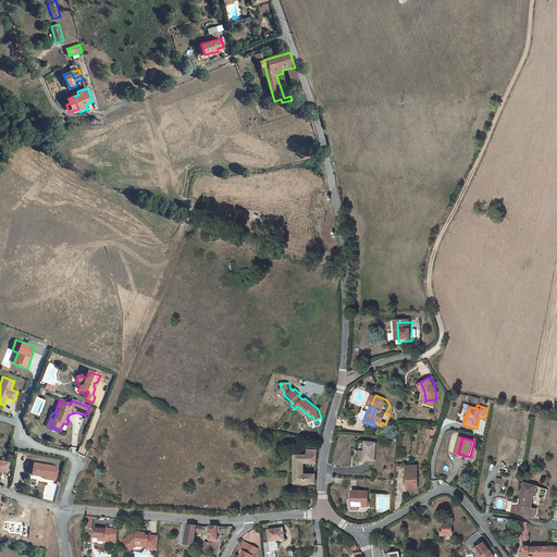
[(367,442),(366,452),(364,459),(364,460),(375,461),(378,443),(367,442)]
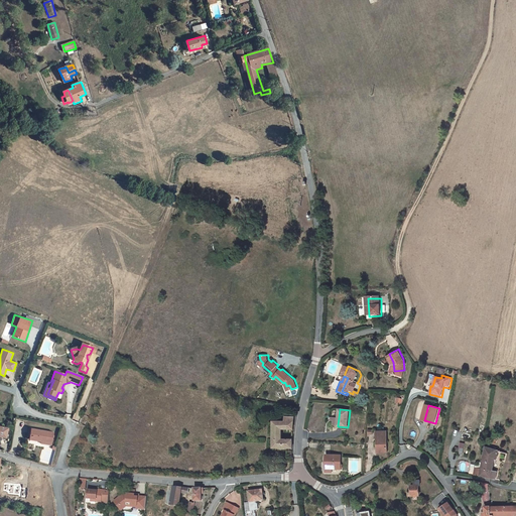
[(283,428),(294,428),(295,416),(286,416),(286,420),(275,420),(275,428),(283,428)]
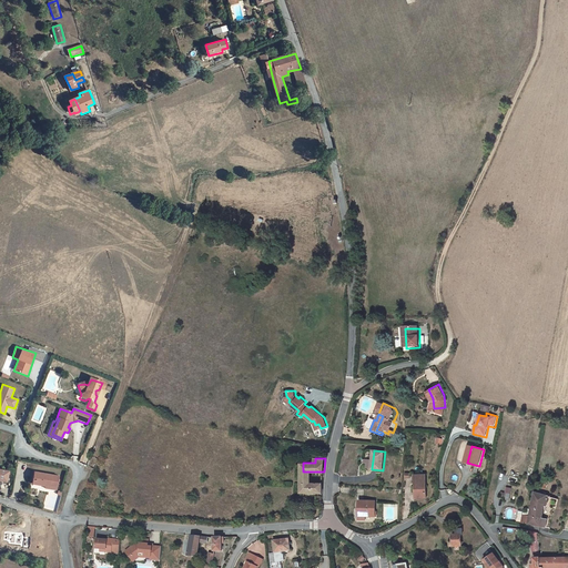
[(36,470),(32,482),(43,484),(42,489),(49,490),(49,486),(57,487),(59,476),(51,474),(36,470)]
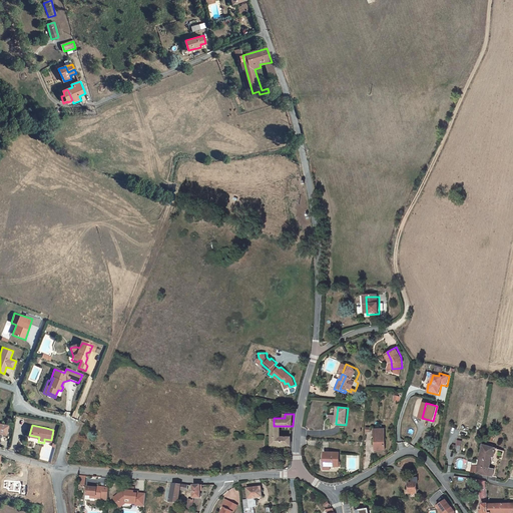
[(386,450),(386,430),(375,429),(374,450),(386,450)]
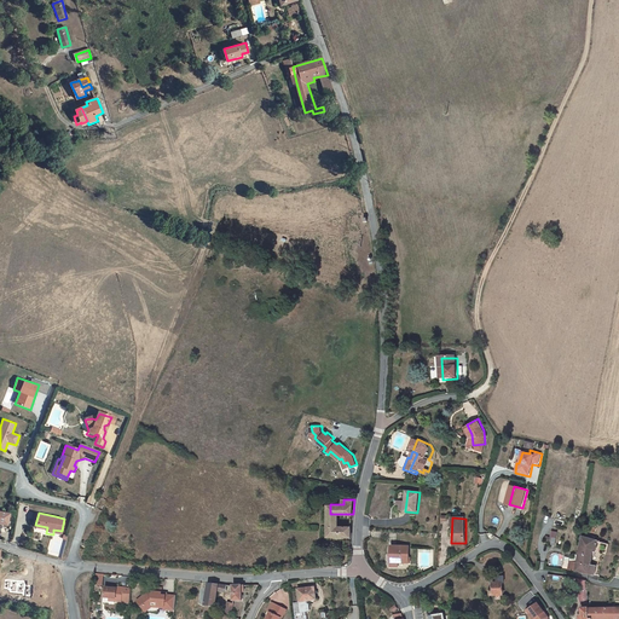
[(330,521),(330,524),(330,526),(330,537),(336,537),(336,539),(345,539),(345,548),(352,548),(352,526),(336,526),(336,525),(336,521),(330,521)]
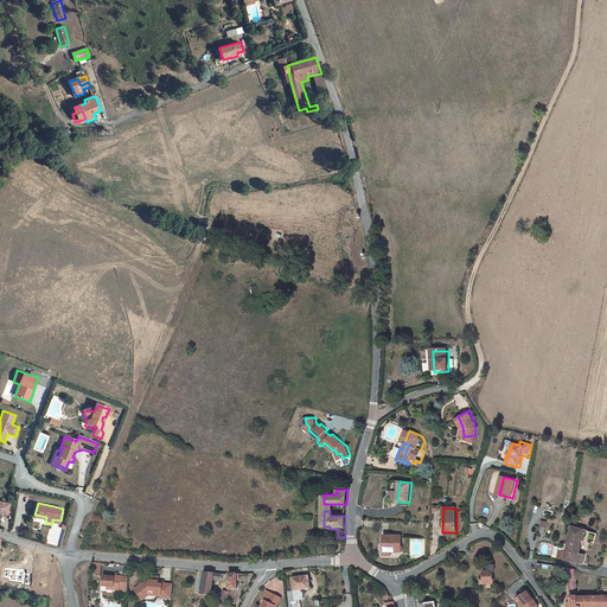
[(573,526),(572,534),(568,551),(582,554),(585,540),(586,540),(588,529),(573,526)]
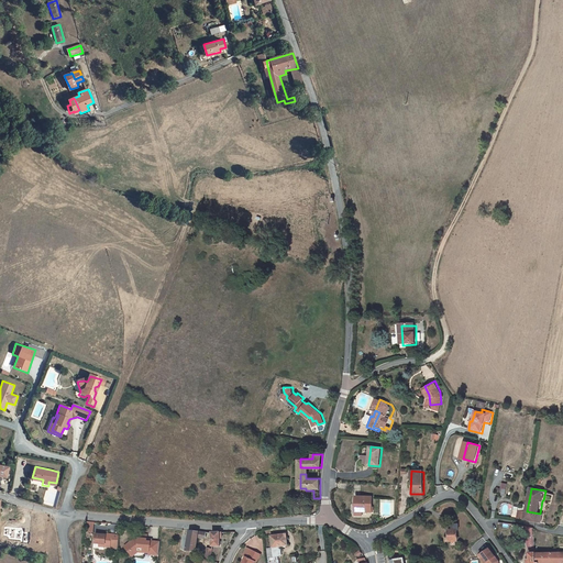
[(359,510),(365,511),(375,511),(376,506),(374,506),(374,496),(359,495),(359,510)]
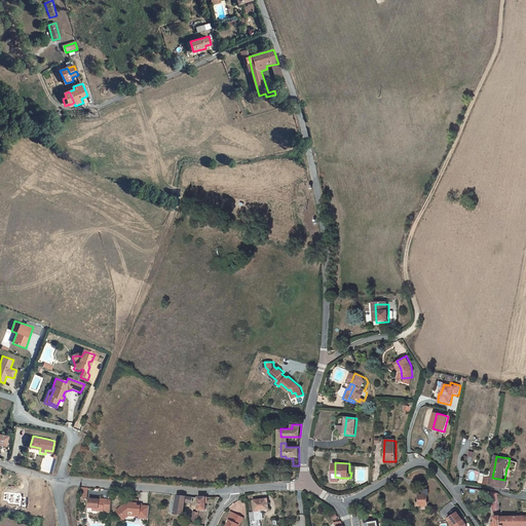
[(506,487),(508,480),(504,480),(492,478),(491,485),(506,487)]
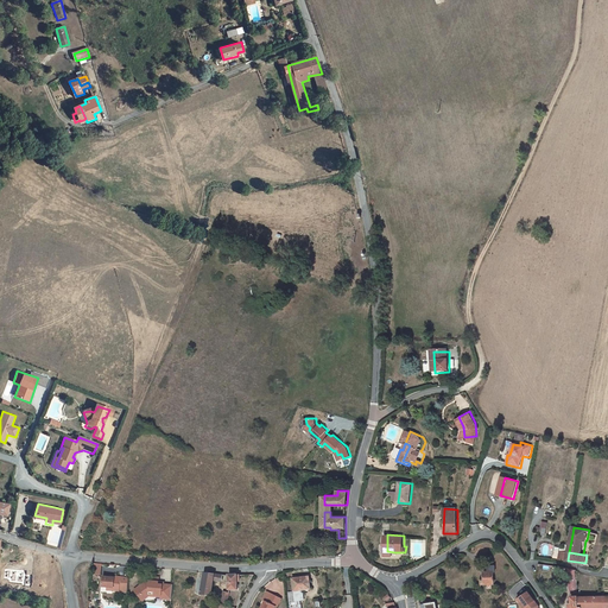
[(25,571),(26,564),(20,562),(17,561),(17,558),(14,558),(12,567),(25,571)]
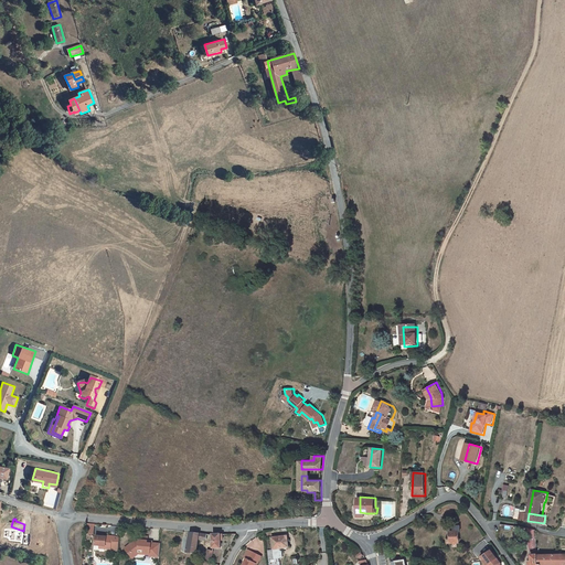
[(537,551),(535,531),(529,528),(531,551),(537,551)]
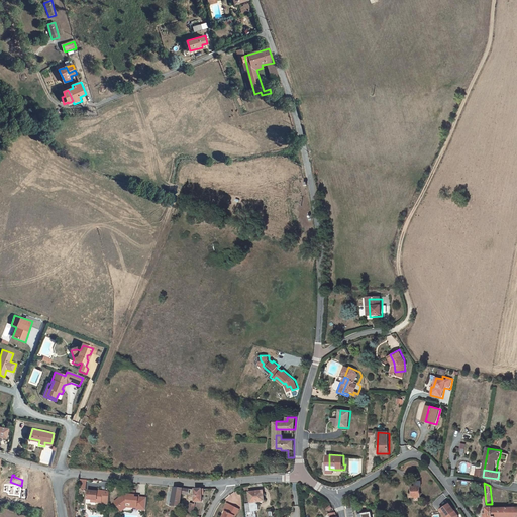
[(420,485),(411,485),(412,492),(409,492),(409,496),(414,496),(414,498),(418,498),(418,496),(420,496),(420,485)]
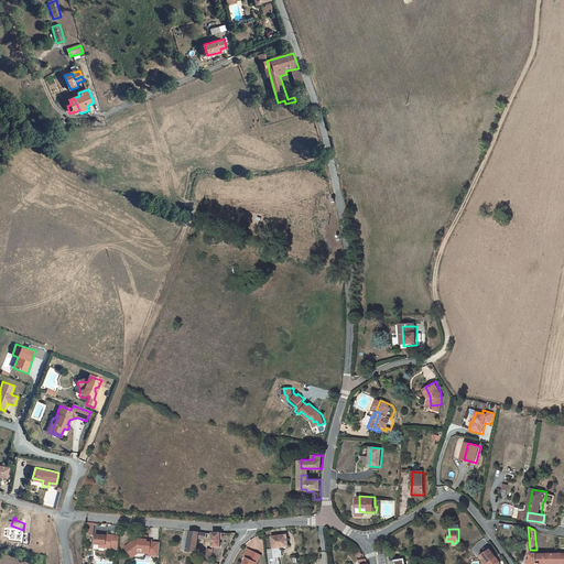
[(205,540),(206,532),(190,531),(187,551),(196,553),(198,539),(205,540)]
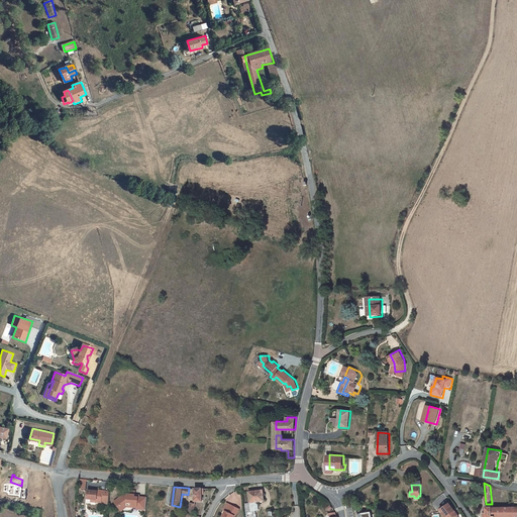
[(204,494),(204,488),(195,488),(195,500),(202,501),(202,494),(204,494)]
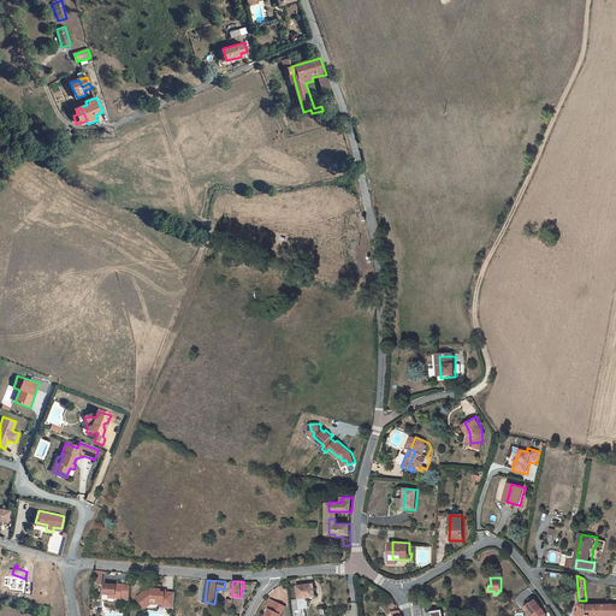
[(313,582),(297,585),(297,597),(314,596),(313,582)]
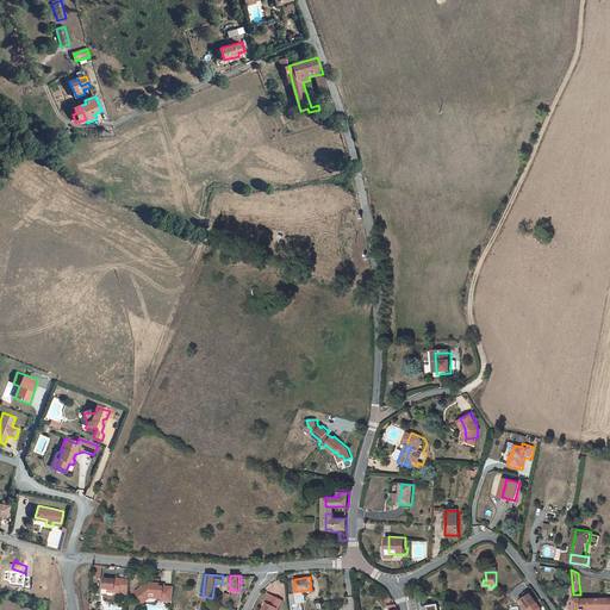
[(109,592),(128,596),(129,582),(122,580),(113,579),(113,580),(105,579),(103,590),(109,591),(109,592)]
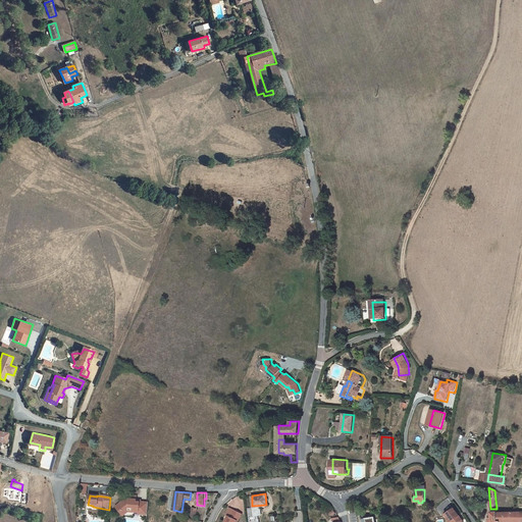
[(139,515),(147,517),(148,509),(149,504),(141,503),(141,501),(137,500),(132,499),(129,499),(129,501),(124,500),(117,507),(124,516),(129,512),(139,514),(139,515)]
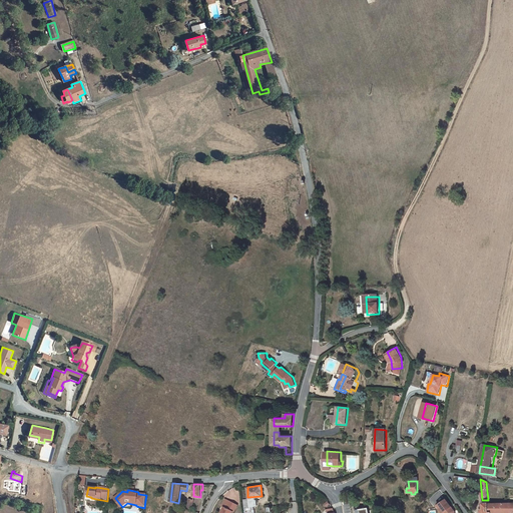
[(222,505),(224,507),(228,500),(223,497),(219,504),(222,505)]
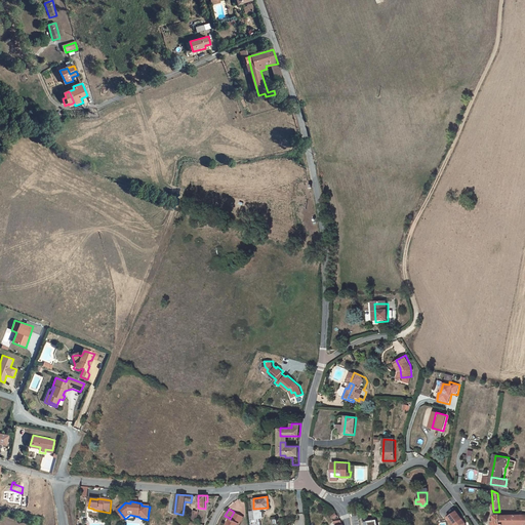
[(462,524),(463,522),(466,522),(456,509),(447,515),(453,524),(455,523),(456,524),(462,524)]
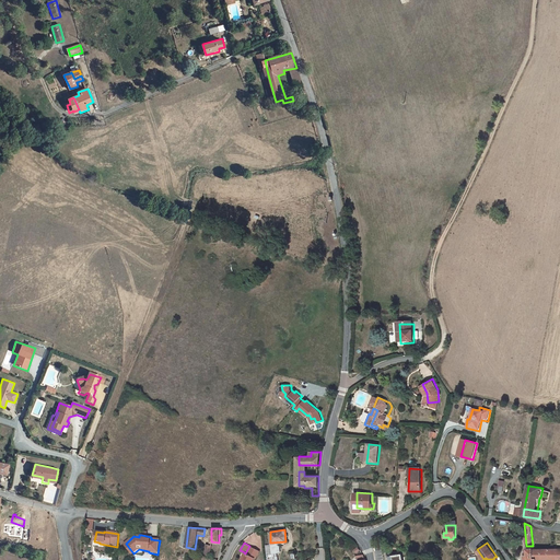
[(253,557),(257,550),(249,546),(245,553),(243,551),(238,559),(240,559),(238,559),(249,559),(252,557),(253,557)]
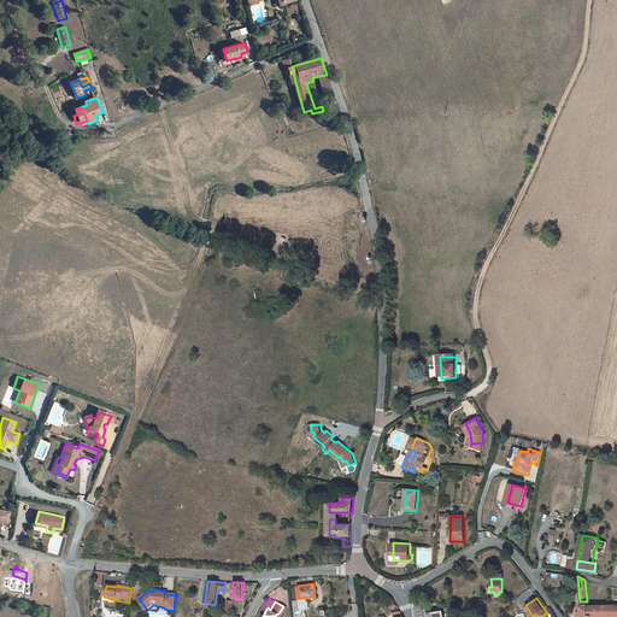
[(616,601),(588,605),(589,616),(592,616),(612,615),(616,613),(616,601)]
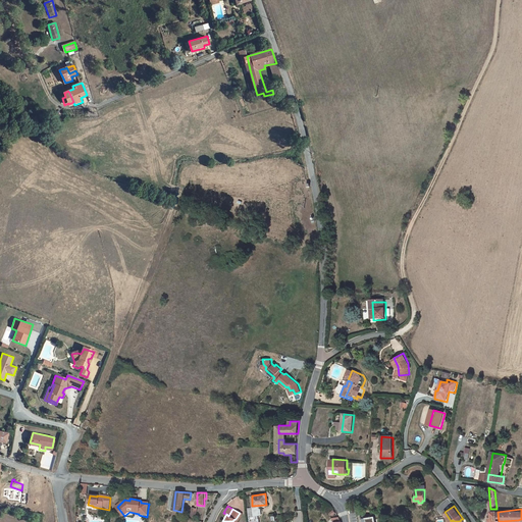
[(488,521),(500,521),(501,521),(499,521),(498,512),(490,513),(491,519),(488,519),(488,521)]
